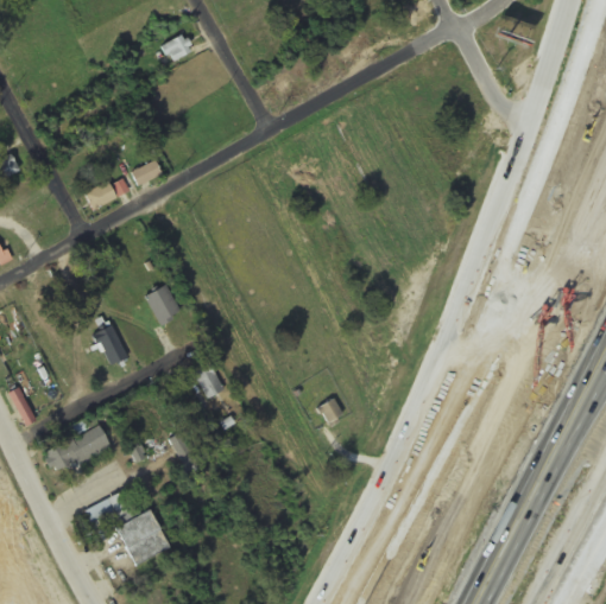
[(193,51),(184,33),(161,44),(169,62),(193,51)]
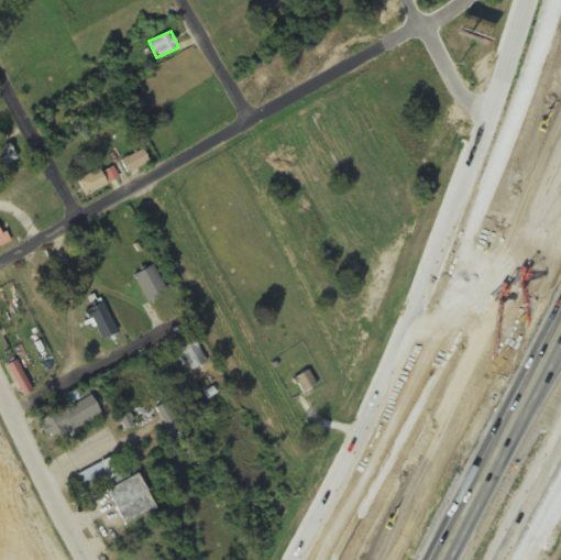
[(0,167),(19,157),(10,143),(0,149),(0,167)]
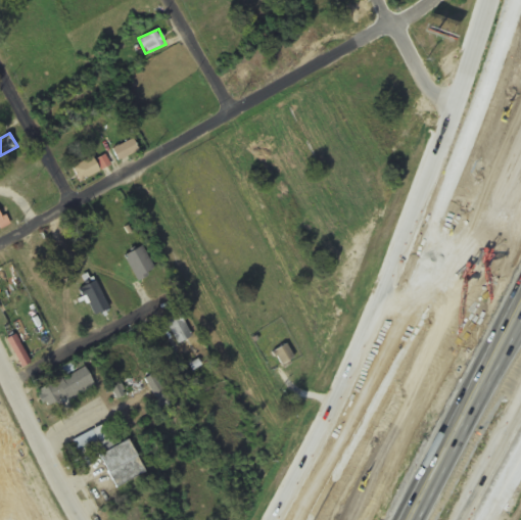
[(114,148),(119,158),(138,149),(133,139),(114,148)]
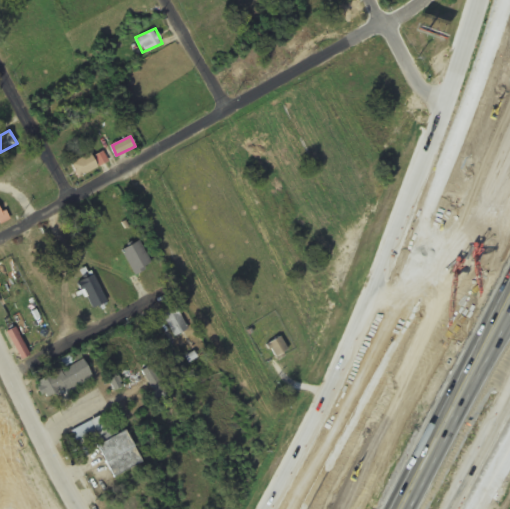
[(95,158),(90,151),(71,164),(81,177),(98,165),(94,159),(95,158)]
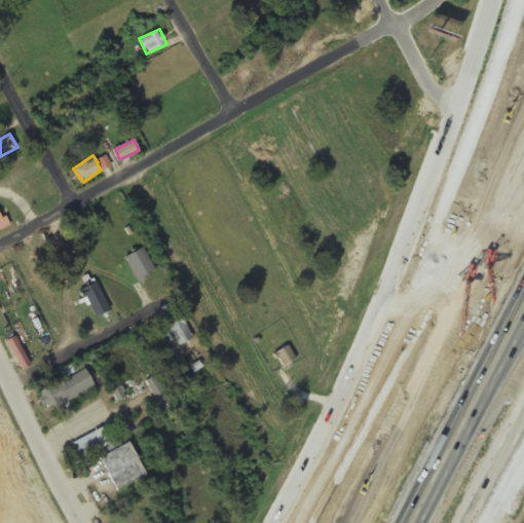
[(156,271),(144,247),(125,255),(138,281),(156,271)]
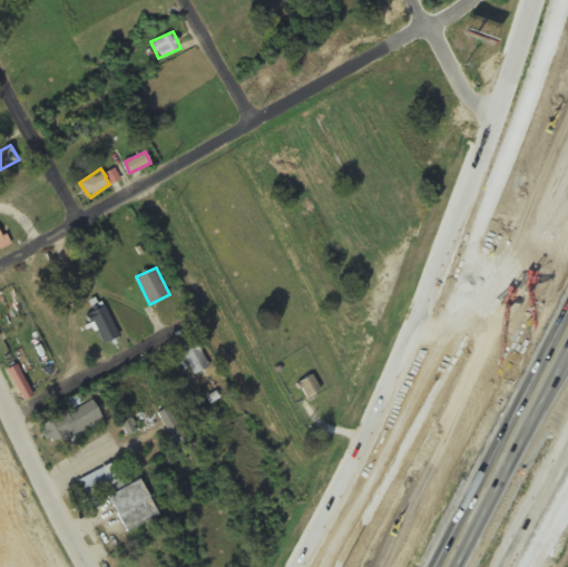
[(121,333),(103,305),(87,315),(105,343),(121,333)]
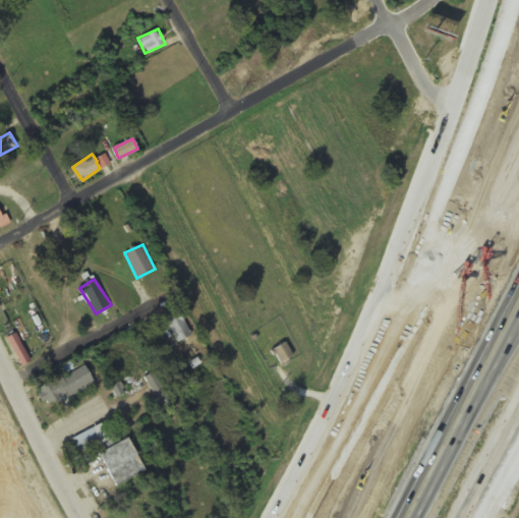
[(192,335),(179,308),(165,315),(177,342),(192,335)]
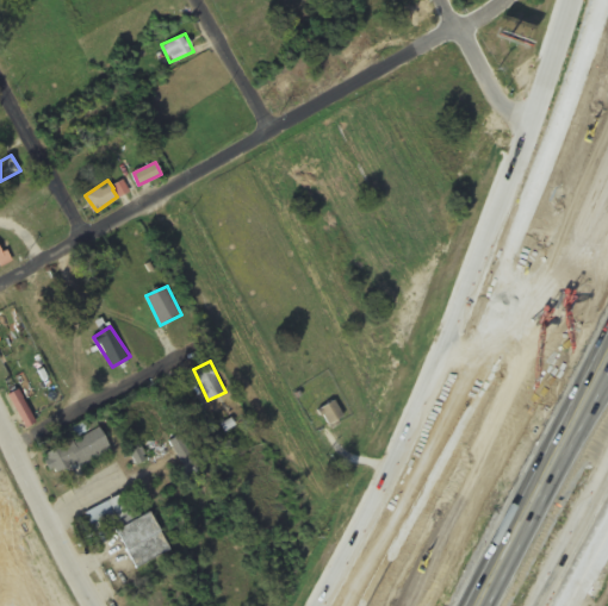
[(35,422),(18,389),(8,394),(25,426),(35,422)]
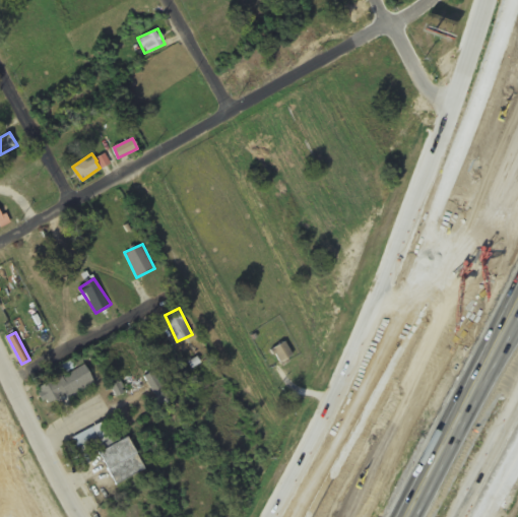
[(280,362),(294,352),(284,340),(271,349),(280,362)]
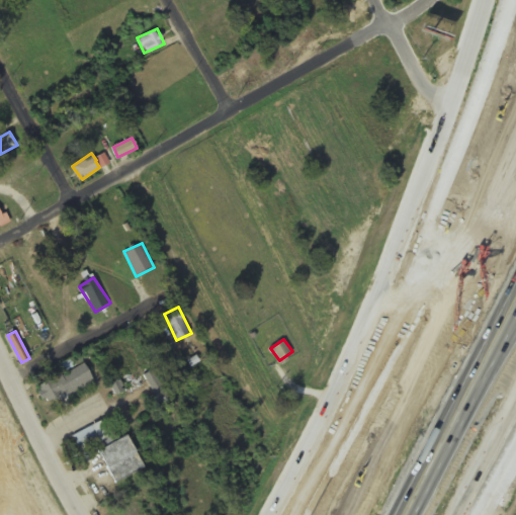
[(38,383),(47,403),(94,382),(86,363),(38,383)]
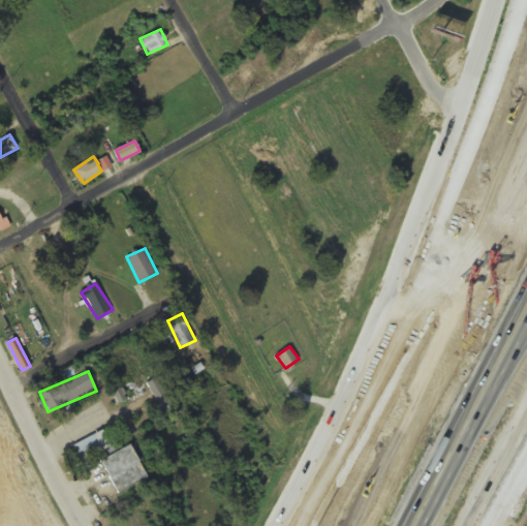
[(114,446),(104,429),(74,444),(83,462),(114,446)]
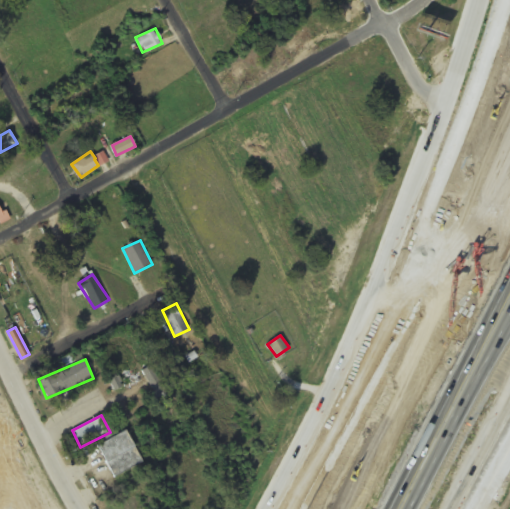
[(96,445),(115,477),(143,461),(125,429),(96,445)]
